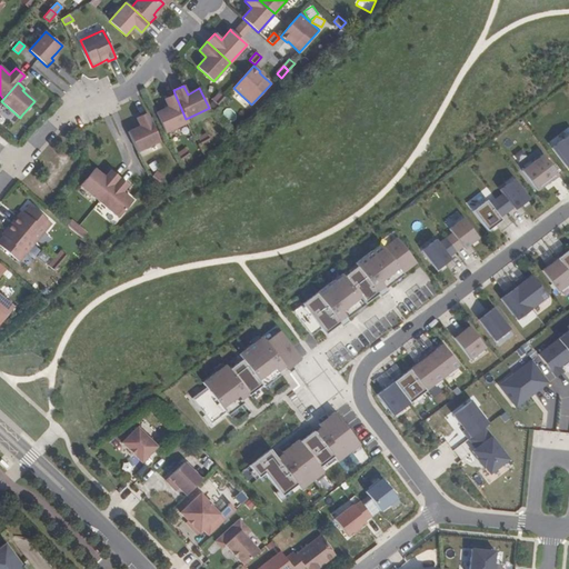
[(168,108),(156,113),(166,133),(188,122),(175,93),(165,99),(168,108)]
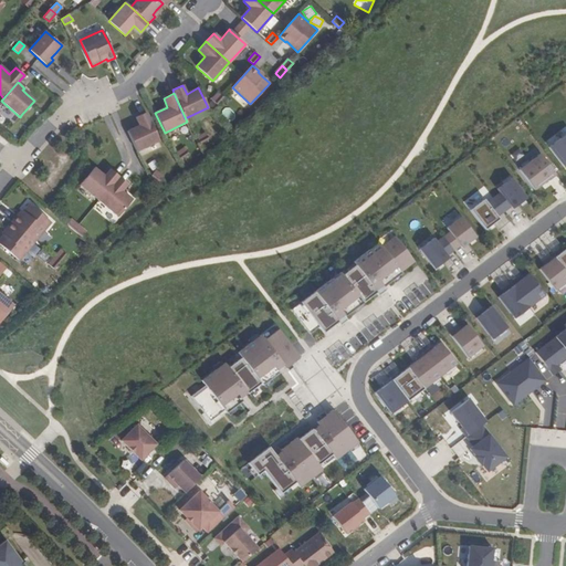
[(211,101),(217,104),(223,97),(218,93),(211,101)]
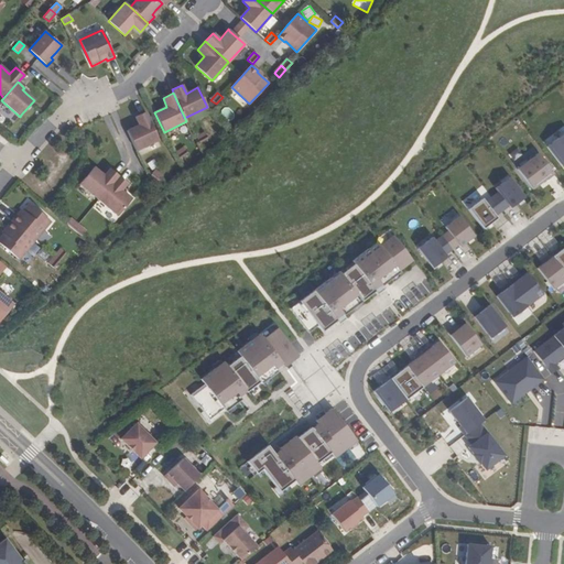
[(139,125),(127,130),(136,151),(159,140),(145,112),(136,117),(139,125)]
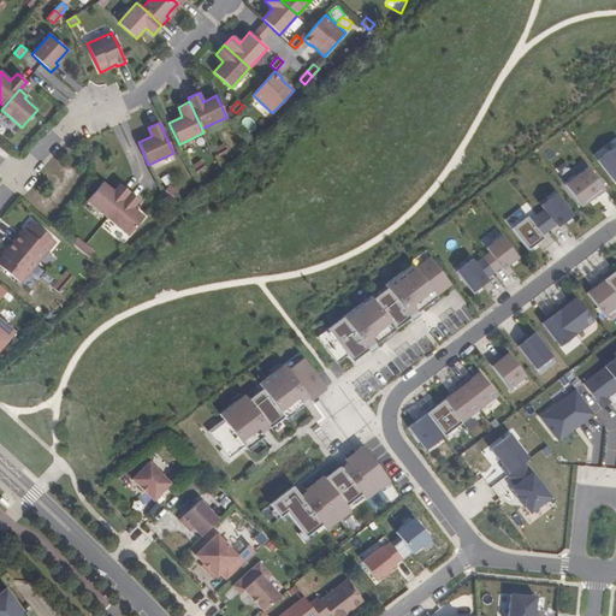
[(214,149),(218,157),(227,150),(223,144),(214,149)]
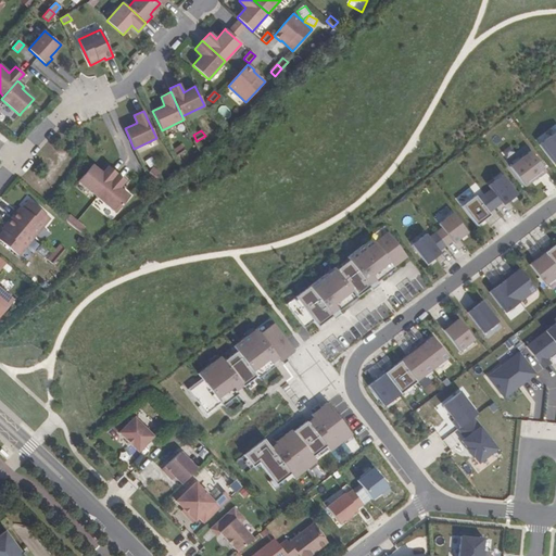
[(555,134),(555,133),(539,144),(555,166),(555,164),(555,134)]
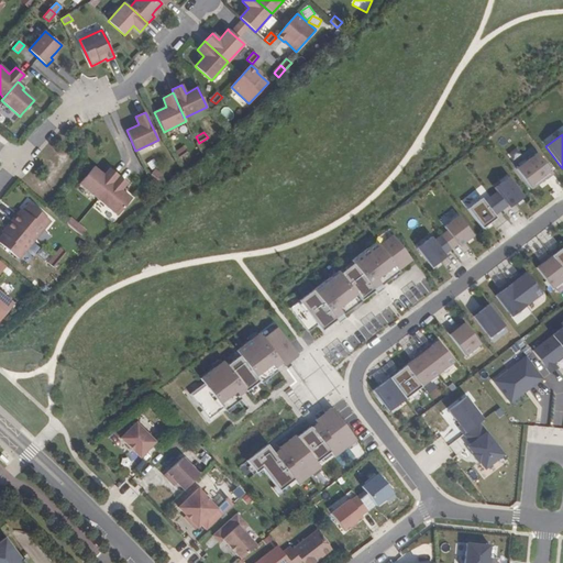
[(176,153),(179,158),(187,154),(184,147),(176,153)]
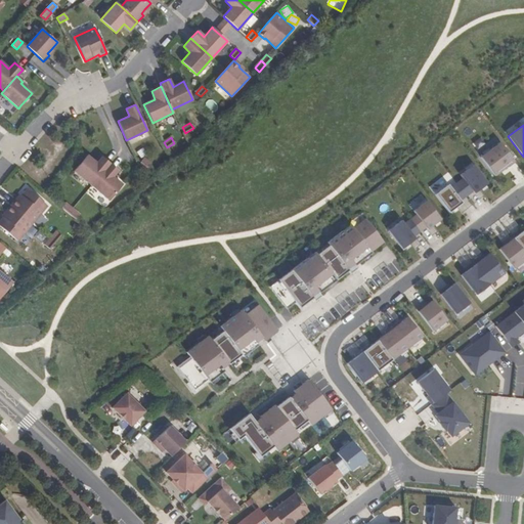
[(515,163),(499,143),(481,158),(493,174),(506,164),(508,166),(509,168),(515,163)]
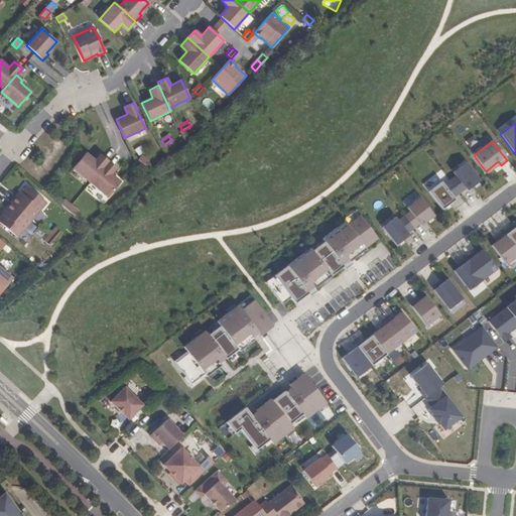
[(73,168),(91,183),(108,161),(101,154),(95,161),(86,153),(73,168)]
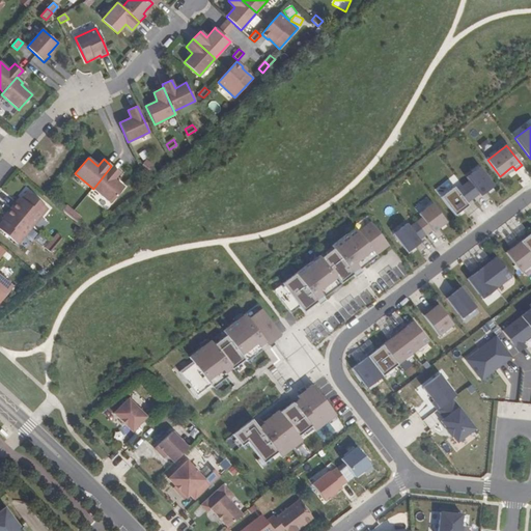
[(145,160),(142,165),(148,170),(152,166),(145,160)]
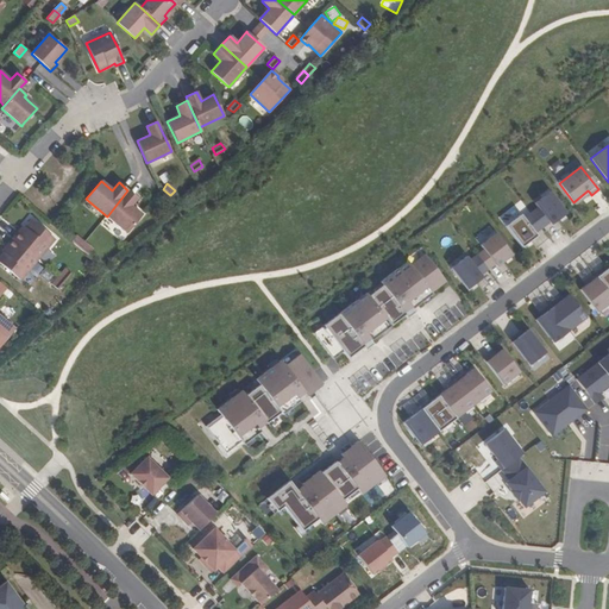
[(127,190),(107,217),(127,233),(142,215),(131,206),(137,199),(127,190)]
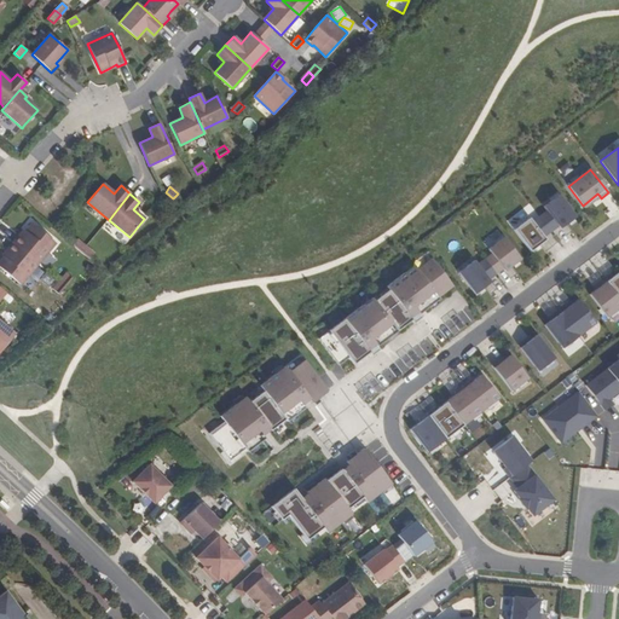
[(597,194),(583,206),(584,208),(600,196),(597,194)]
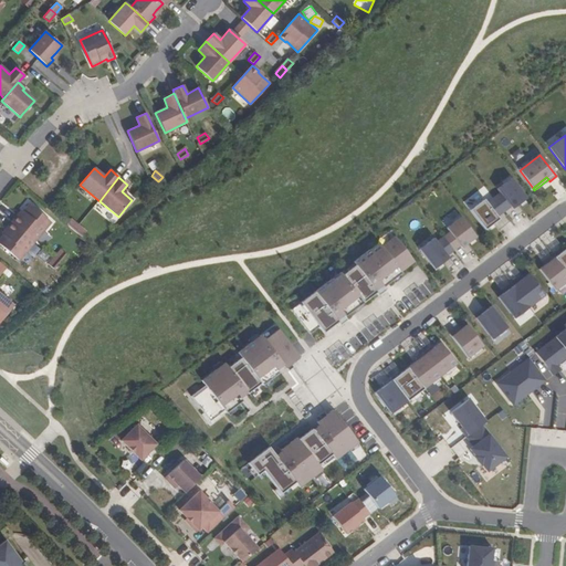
[(512,209),(526,198),(512,178),(496,189),(499,191),(492,197),(504,212),(511,207),(512,209)]
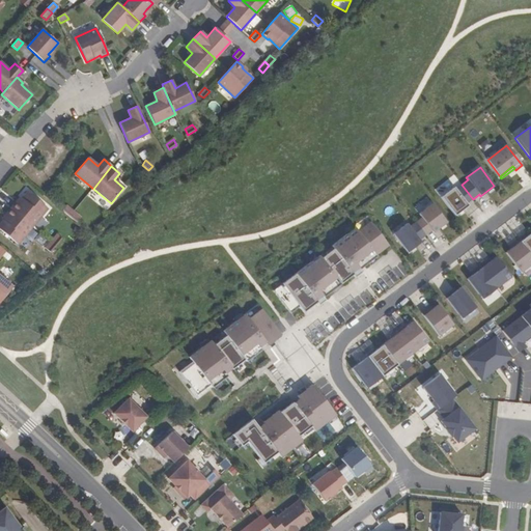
[(473,199),(462,185),(455,189),(454,187),(441,197),(455,216),(469,205),(467,203),(473,199)]
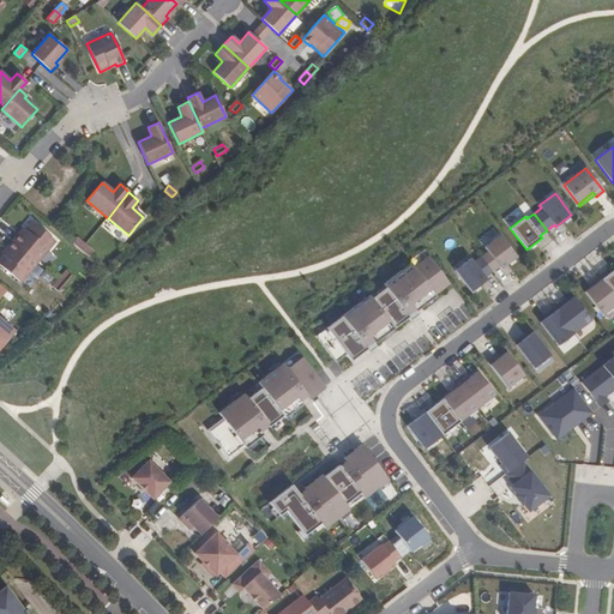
[(38,263),(55,241),(31,222),(25,229),(20,235),(19,234),(13,241),(24,251),(38,263)]
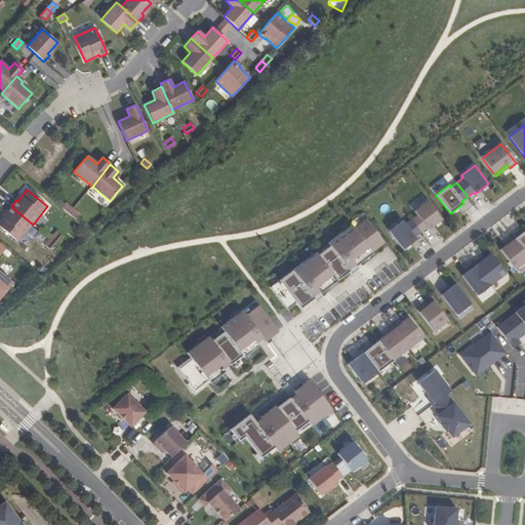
[(68,201),(64,206),(70,212),(74,207),(68,201)]
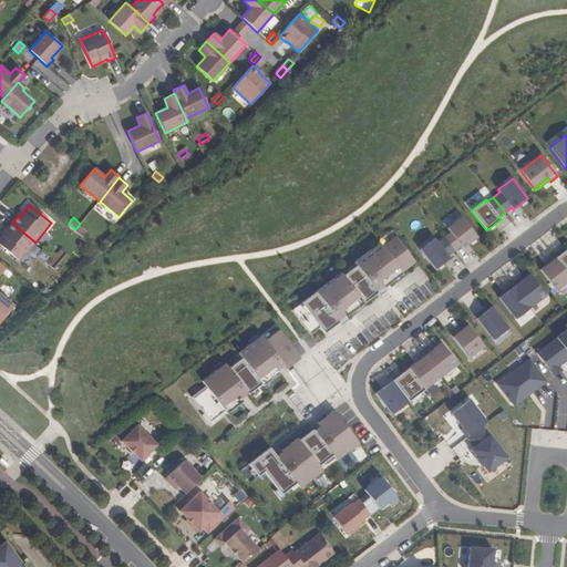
[(463,248),(477,238),(462,218),(447,228),(449,230),(443,236),(454,251),(461,246),(463,248)]
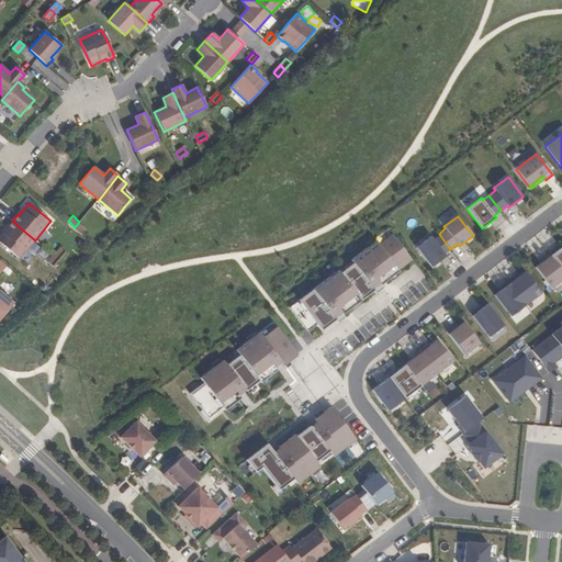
[(22,229),(12,221),(6,227),(8,228),(3,234),(0,237),(0,243),(19,259),(35,240),(22,229)]
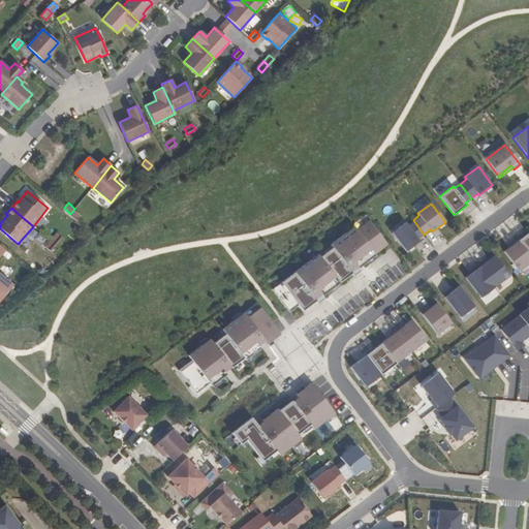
[(74,209),(70,214),(78,219),(82,214),(74,209)]
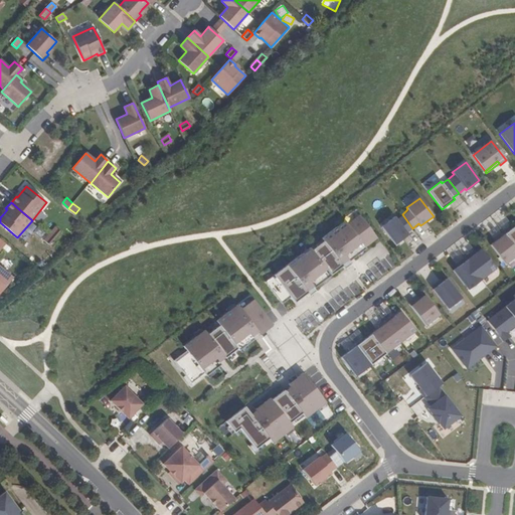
[(412,228),(402,214),(396,218),(394,217),(381,226),(395,244),(408,235),(406,232),(412,228)]
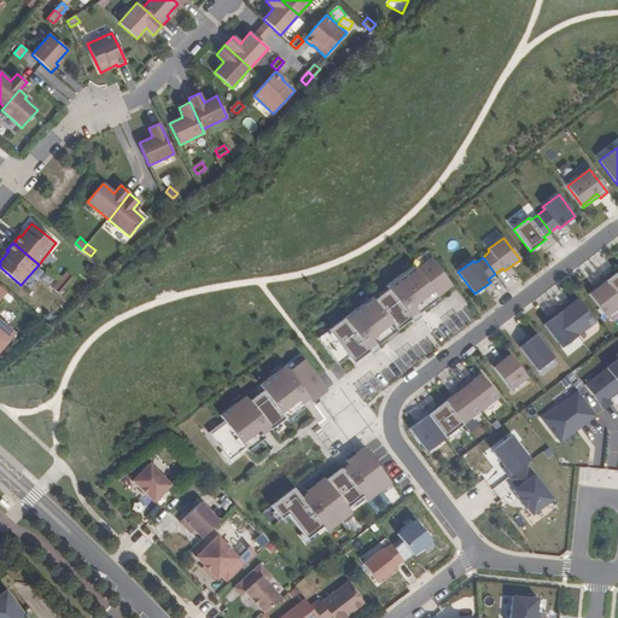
[(372,297),(318,338),(338,365),(348,357),(354,363),(369,351),(372,356),(380,349),(377,345),(412,320),(414,324),(421,318),(419,314),(438,298),(438,297),(453,286),(431,258),(417,269),(413,266),(385,286),(388,290),(373,301),(372,297)]
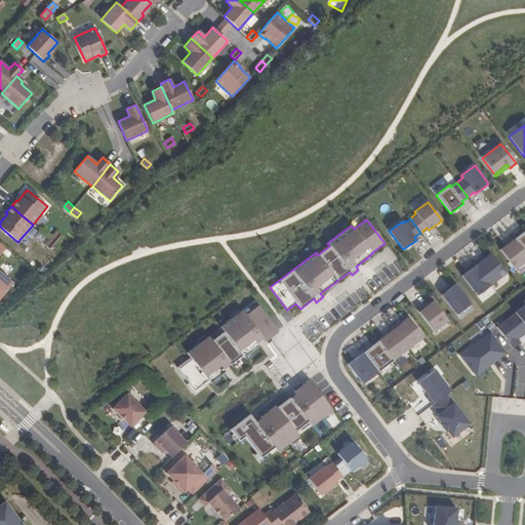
[(512,237),(524,252),(524,230),(524,232),(521,234),(519,232),(512,237)]
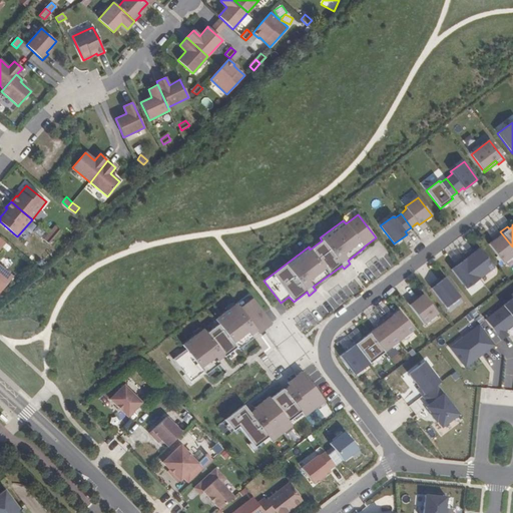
[(59,230),(54,226),(49,233),(54,237),(59,230)]
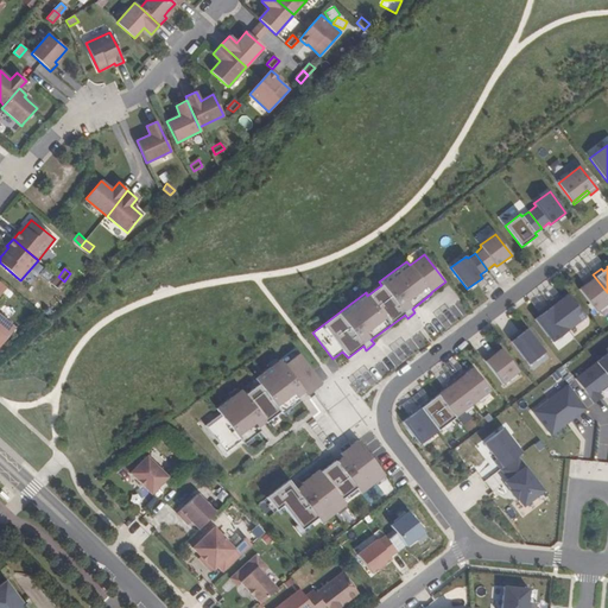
[(607,303),(607,292),(593,274),(586,279),(588,283),(584,285),(580,290),(596,312),(607,303)]
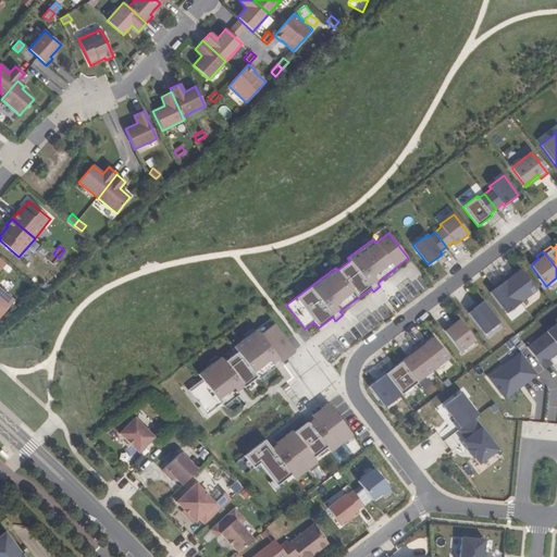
[(47,261),(52,265),(59,258),(53,254),(47,261)]
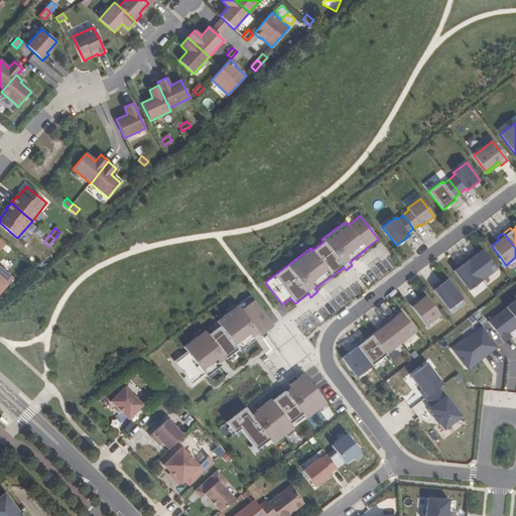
[(473,253),(466,258),(483,280),(496,269),(482,250),(477,253),(475,256),(473,253)]
